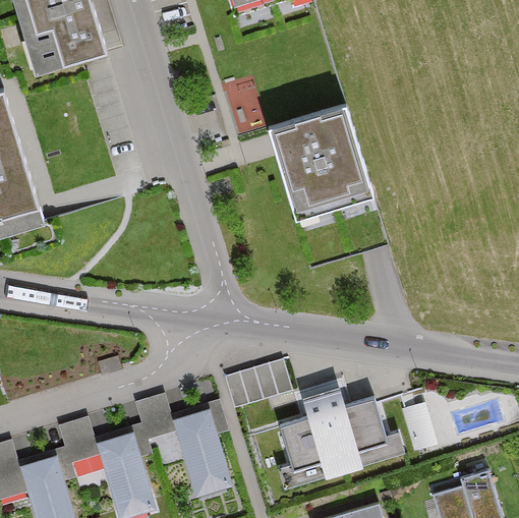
[(10,0),(35,77),(108,55),(91,0),(10,0)]
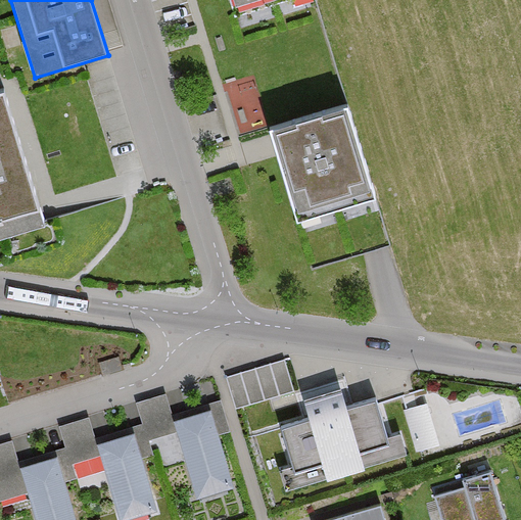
[(226,0),(230,13),(274,0),(226,0)]
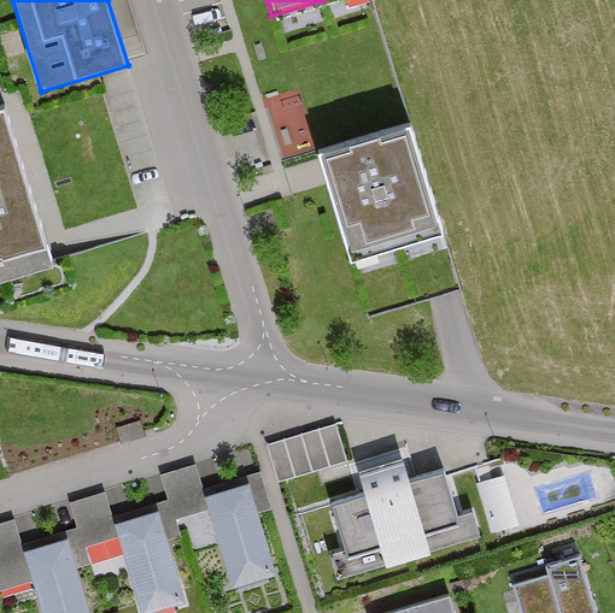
[(0,277),(48,263),(0,110),(0,277)]
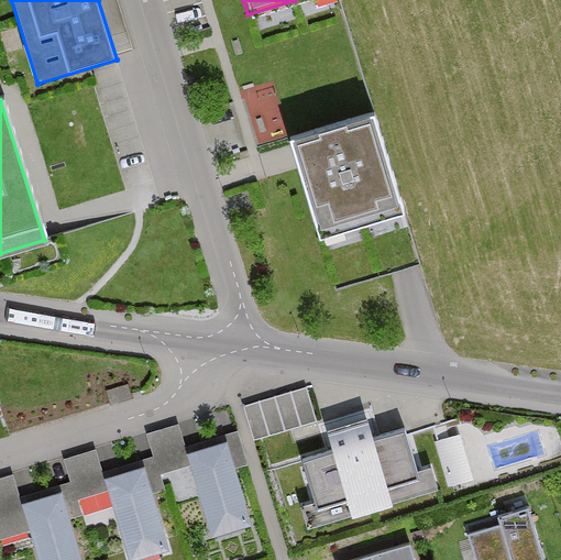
[(365,117),(282,143),(311,234),(394,208),(365,117)]
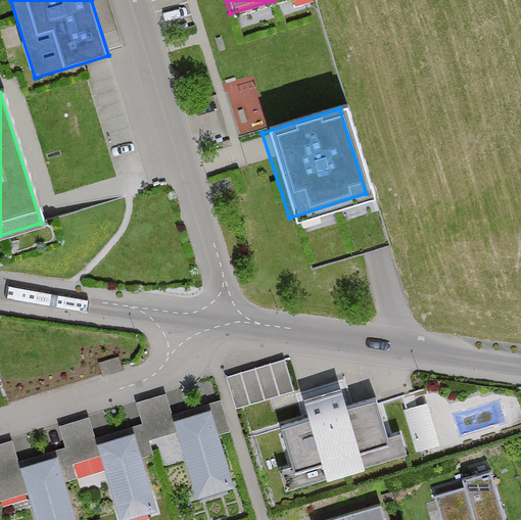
[(281,360),(223,378),(232,408),(290,390),(281,360)]
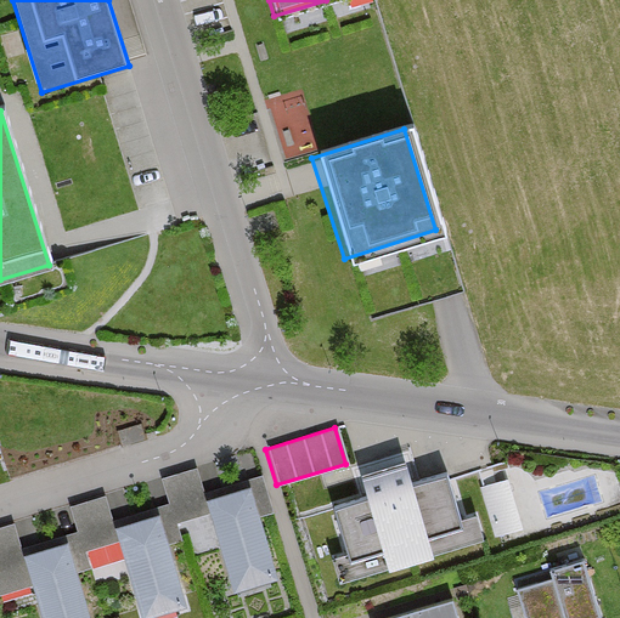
[(223,549),(232,579),(275,567),(247,474),(203,487),(196,461),(161,471),(187,560),(223,549)]
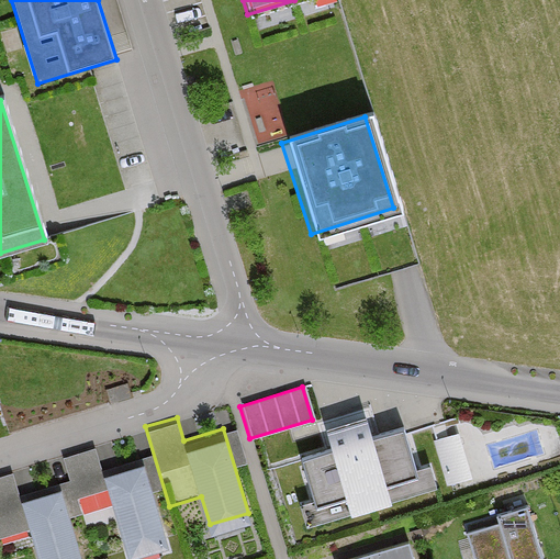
[(335,454),(309,460),(320,505),(353,496),(358,518),(401,507),(394,480),(418,474),(407,431),(373,439),(369,422),(329,431),(335,454)]
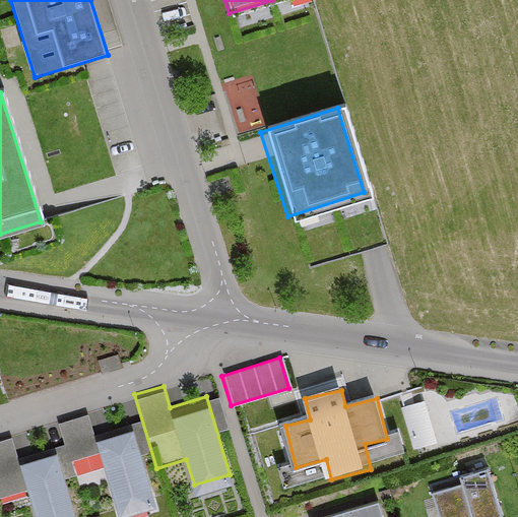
[(414,440),(438,433),(425,391),(400,399),(414,440)]
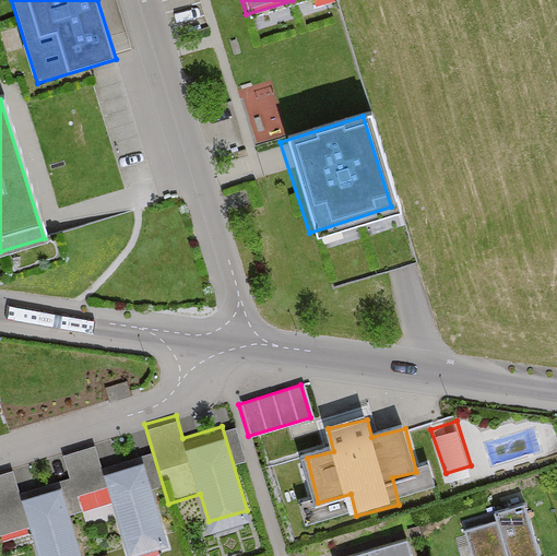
[(118,520),(127,547),(166,536),(140,452),(101,464),(94,441),(62,450),(86,530),(118,520)]
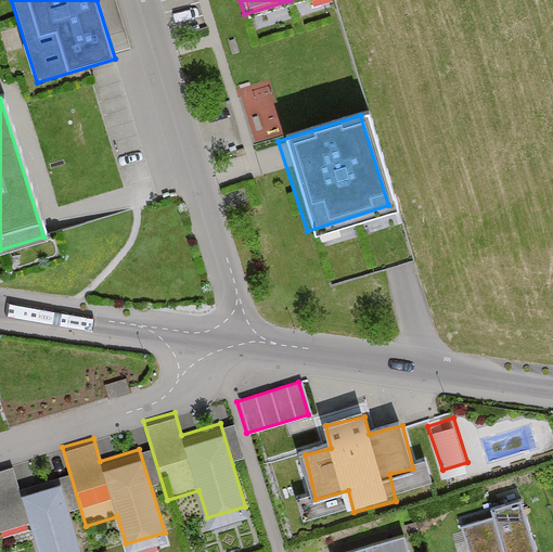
[(35,542),(37,551),(79,551),(56,475),(17,486),(10,463),(0,465),(0,542),(2,551),(35,542)]
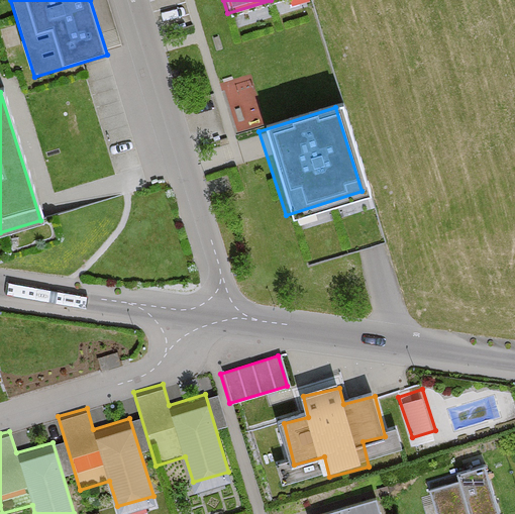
[(491,513),(478,468),(453,474),(455,483),(427,491),(433,513),(491,513)]
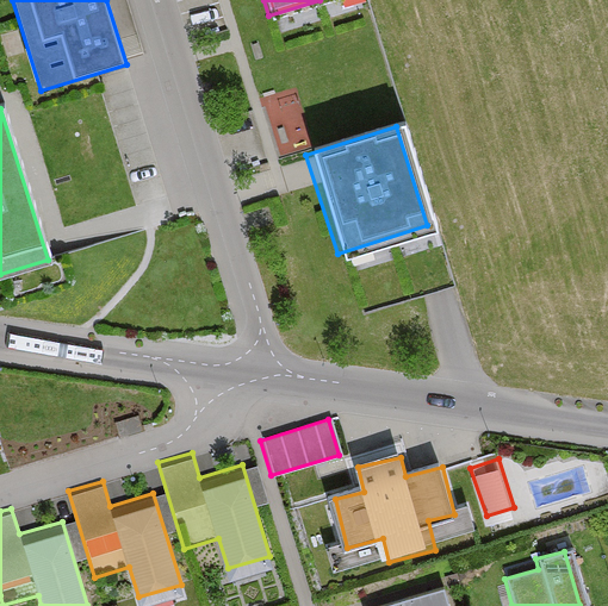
[(445,605),(440,586),(376,605),(445,605)]
